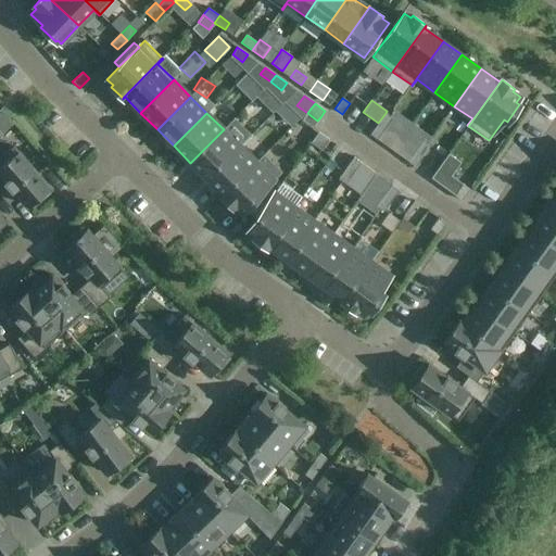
[(386,129),(393,118),(386,113),(378,123),(378,124),(386,129)]
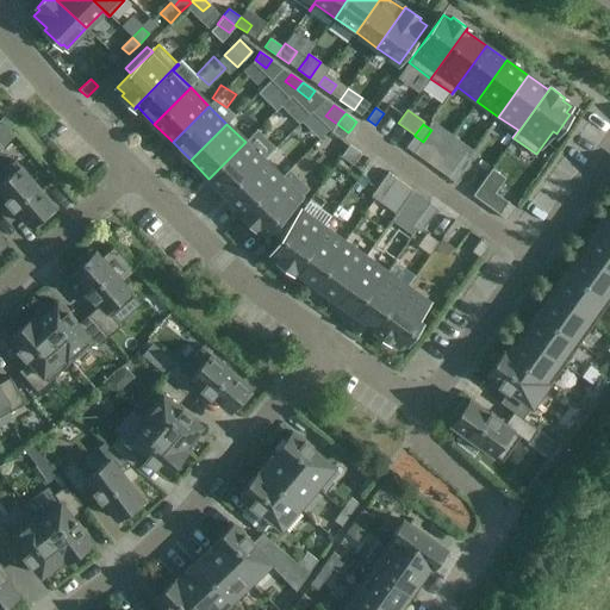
[(415,153),(423,142),(415,136),(406,148),(415,153)]
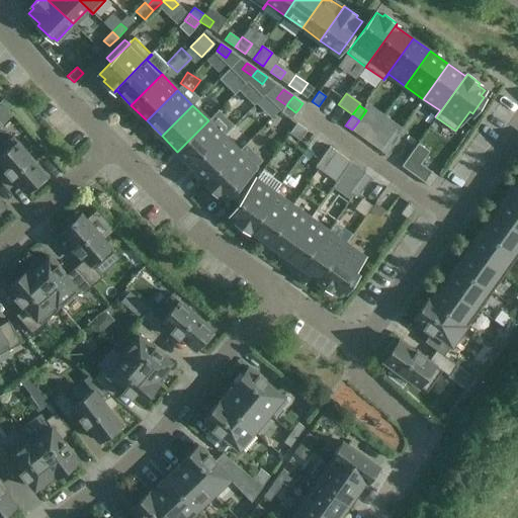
[(193,167),(224,136),(208,120),(177,152),(193,167)]
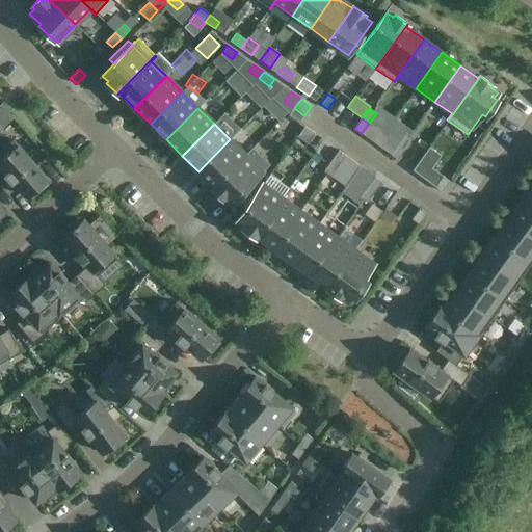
[(308,144),(315,134),(304,127),(297,137),(308,144)]
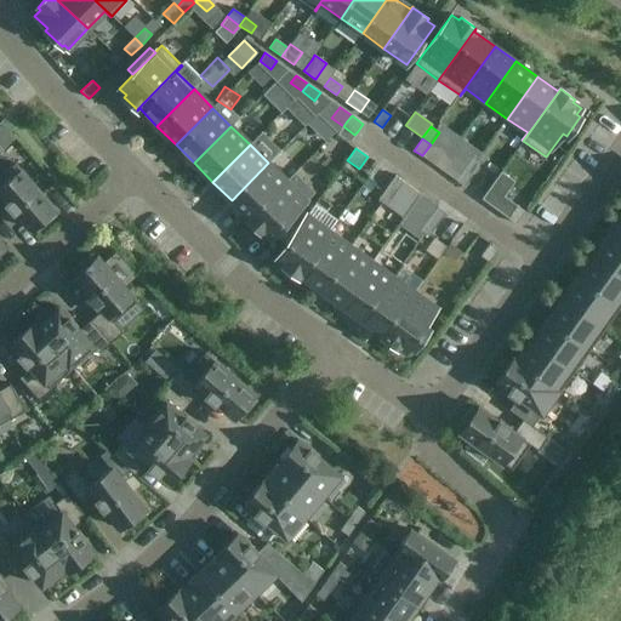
[(473,175),(482,163),(473,157),(465,169),(473,175)]
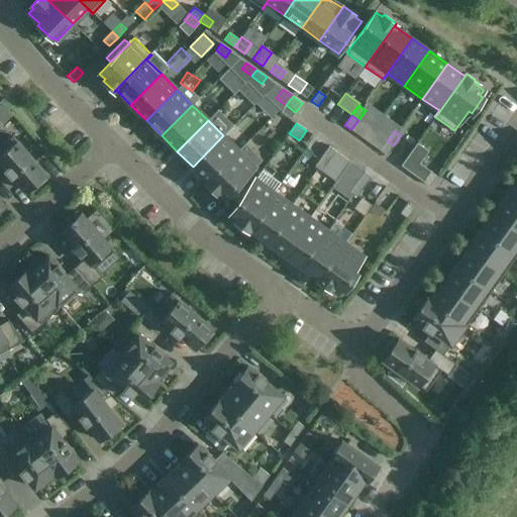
[(223,135),(193,167),(207,181),(206,183),(206,184),(238,151),(223,135)]
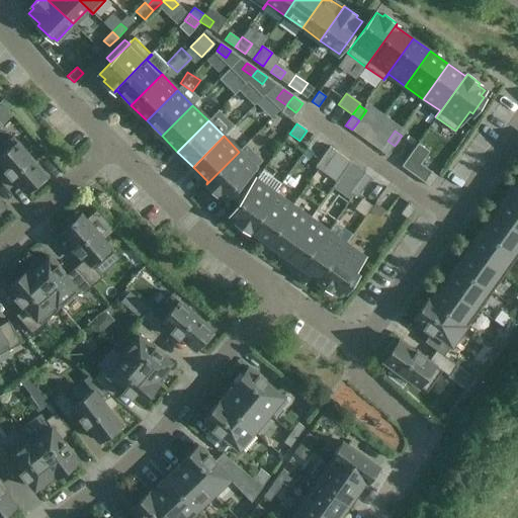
[(46,174),(12,137),(0,147),(0,165),(2,164),(6,168),(4,169),(11,178),(13,176),(26,191),(28,189),(31,192),(46,180),(42,177),(46,174)]
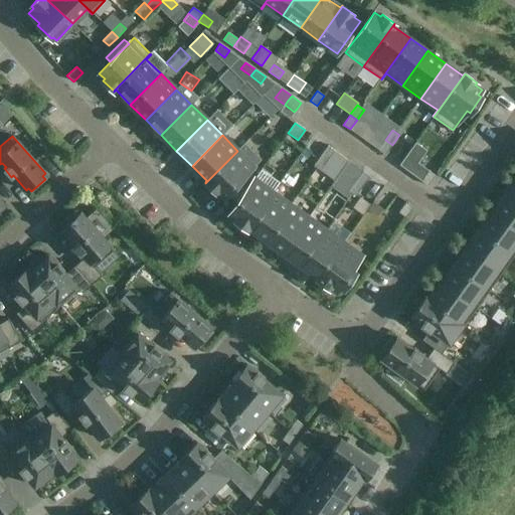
[(385,155),(392,145),(385,140),(378,150),(385,155)]
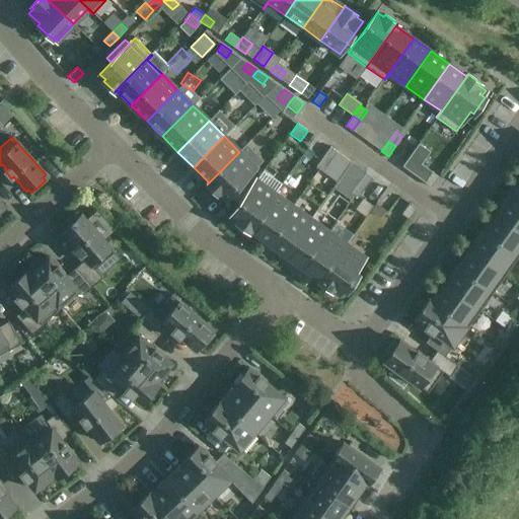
[(432,188),(439,176),(422,164),(431,151),(419,143),(402,166),(432,188)]
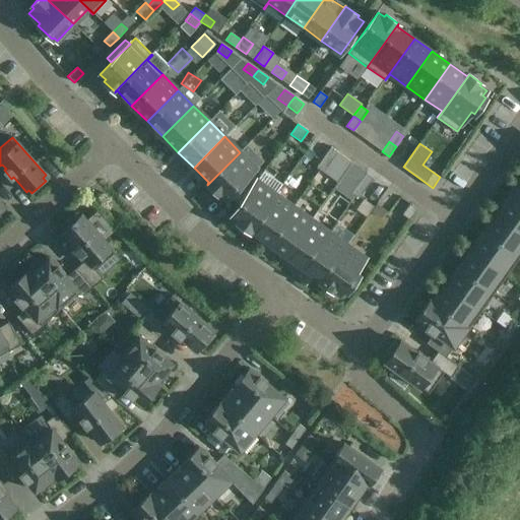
[(220,193),(225,199),(256,169),(264,160),(247,144),(240,152),(207,185),(218,195),(220,193)]
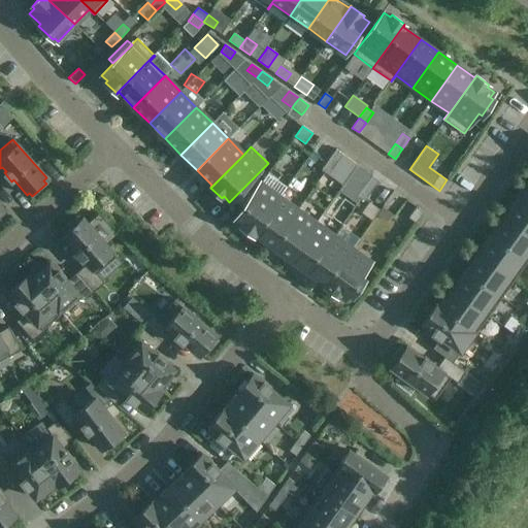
[(335,165),(342,155),(336,150),(329,160),(335,165)]
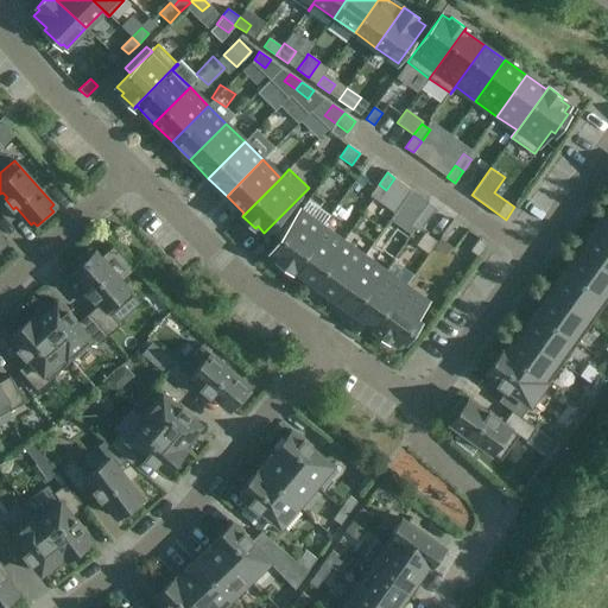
[(378,201),(386,190),(379,184),(371,196),(378,201)]
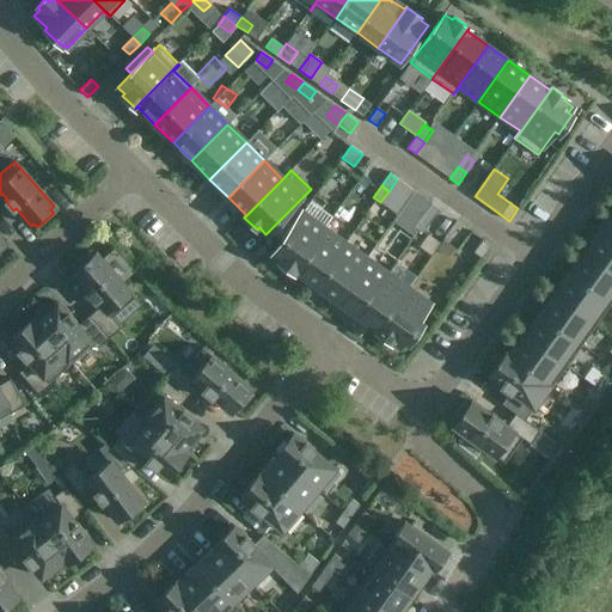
[(430,221),(439,209),(432,203),(423,215),(430,221)]
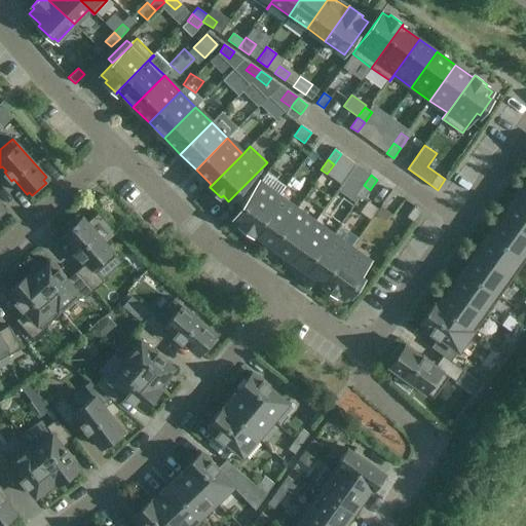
[(525,180),(514,197),(525,205),(525,180)]
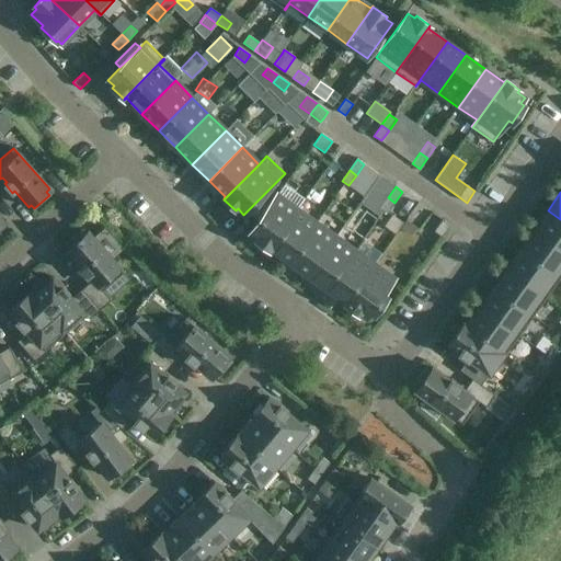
[(268,250),(297,209),(277,195),(250,233),(256,238),(255,240),(268,250)]
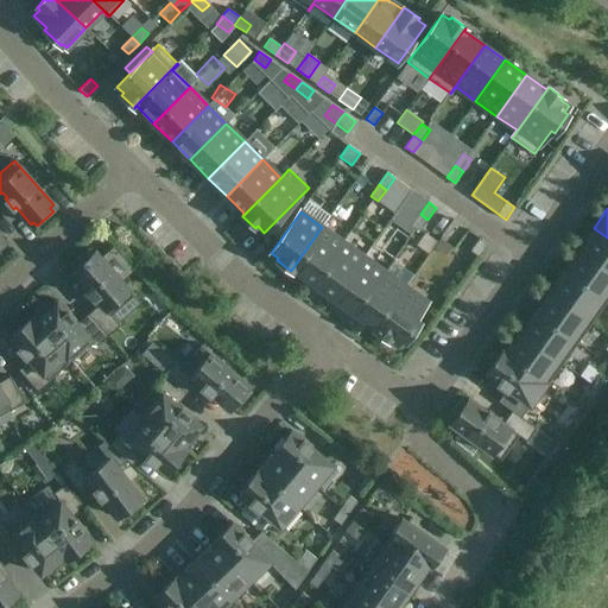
[(419,232),(428,220),(420,214),(412,226),(419,232)]
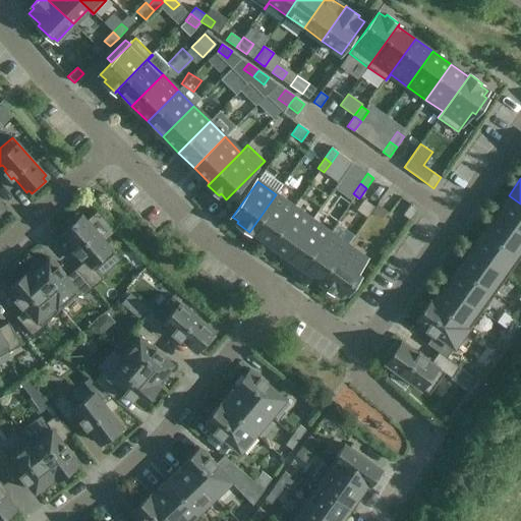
[(269,242),(294,208),(276,194),(249,232),(250,232),(251,230),(269,242)]
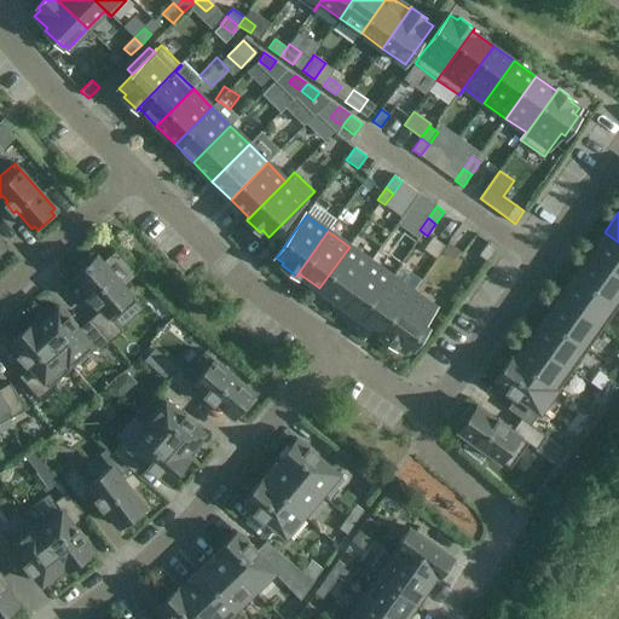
[(618,242),(605,232),(590,254),(618,275),(618,242)]
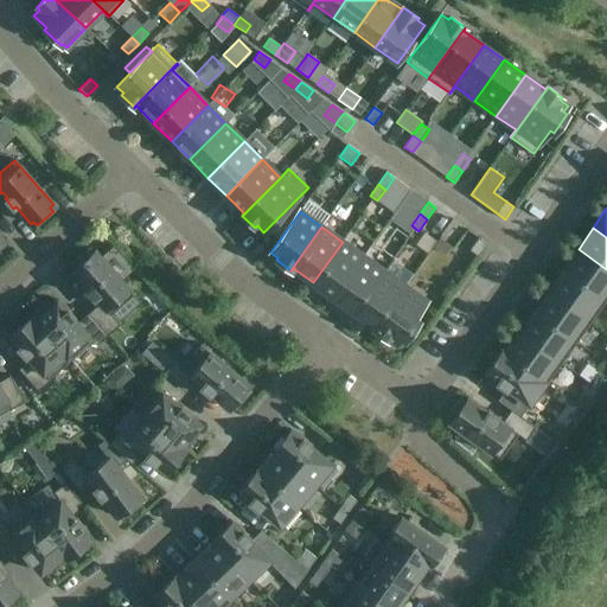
[(445,256),(452,247),(440,238),(434,248),(445,256)]
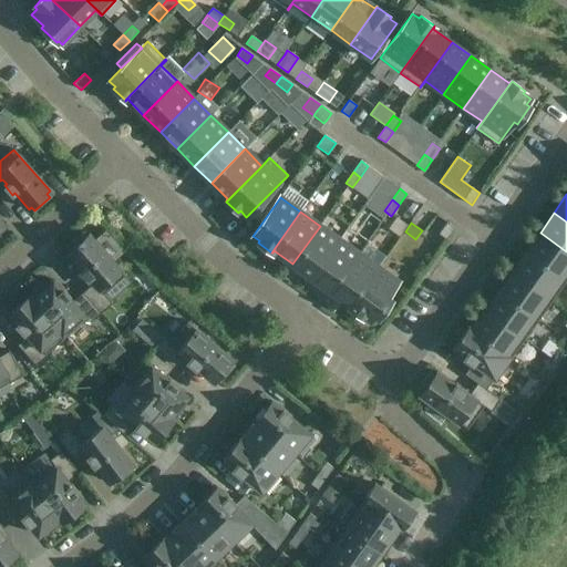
[(455,228),(453,227),(447,223),(439,234),(446,239),(455,228)]
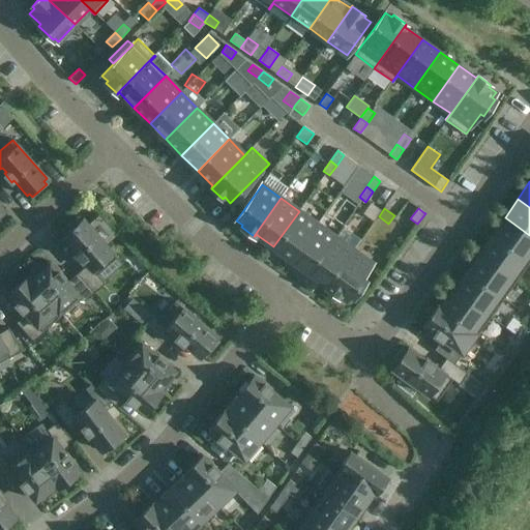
[(299,211),(273,246),(291,260),(317,224),(299,211)]
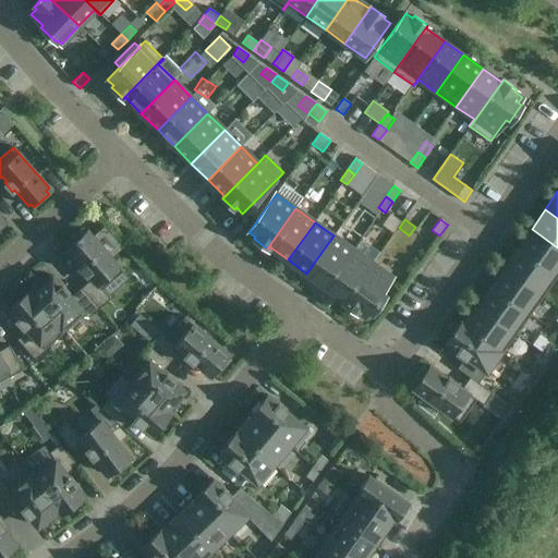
[(557,276),(557,247),(532,229),(518,249),(557,277),(557,276)]
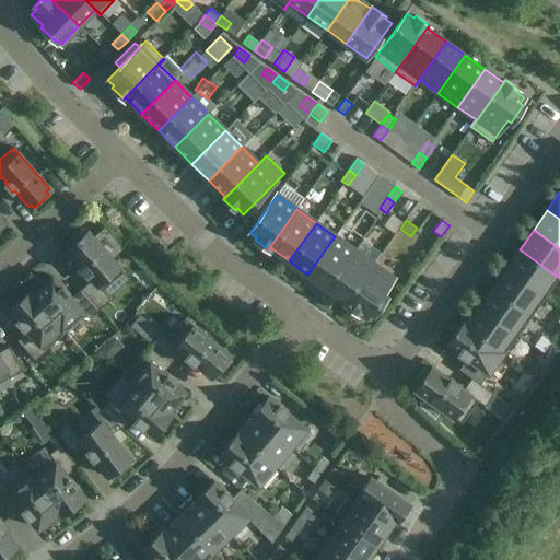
[(124,272),(88,231),(84,234),(81,231),(67,244),(70,247),(67,251),(80,266),(79,267),(88,277),(89,275),(92,279),(82,289),(100,310),(111,300),(103,291),(124,272)]
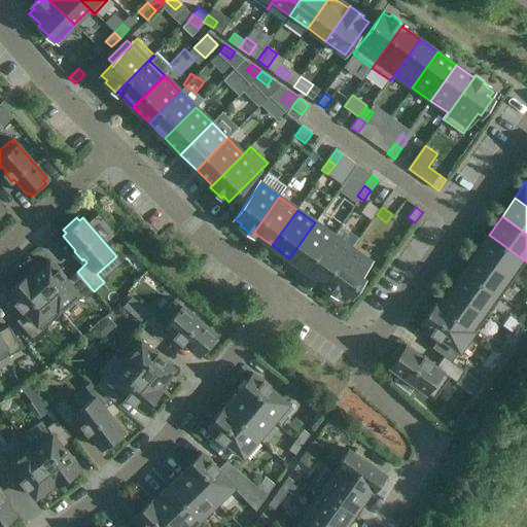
[(315,222),(289,258),(308,272),(334,236),(315,222)]
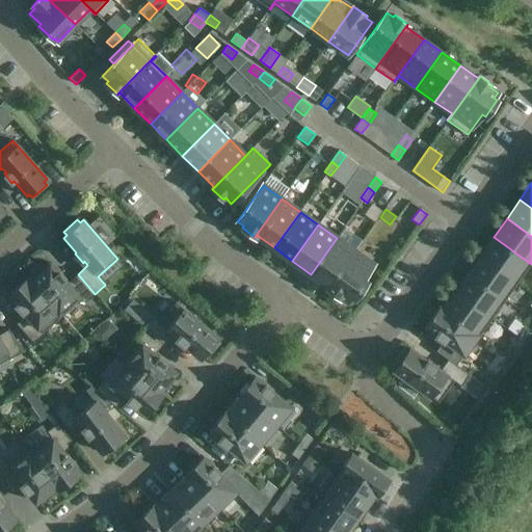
[(531,264),(494,237),(480,255),(519,282),(531,264)]
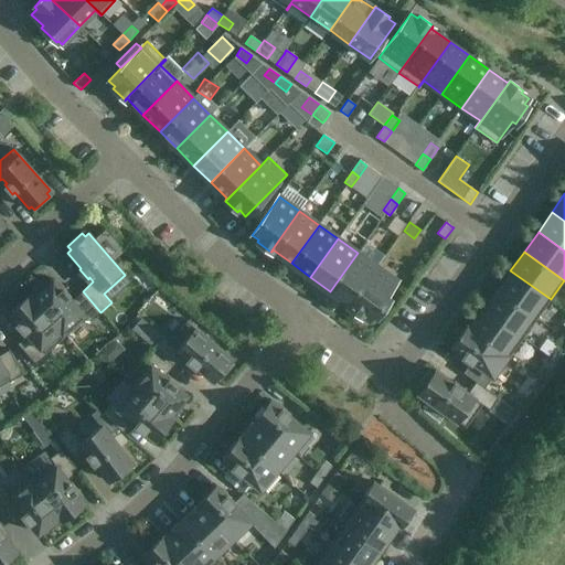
[(358,253),(330,291),(349,304),(347,306),(348,307),(376,266),(358,253)]
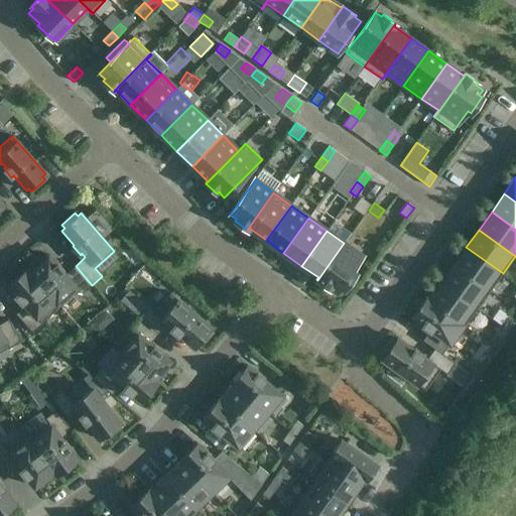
[(344,243),(317,280),(330,289),(331,287),(338,291),(341,286),(345,289),(356,273),(353,270),(363,256),(344,243)]
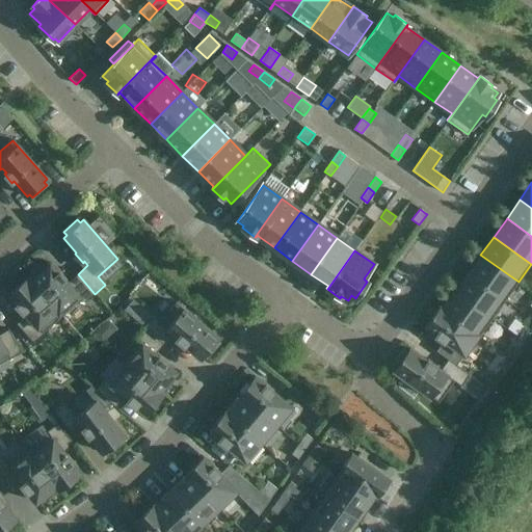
[(519,282),(480,255),(468,273),(505,300),(519,282)]
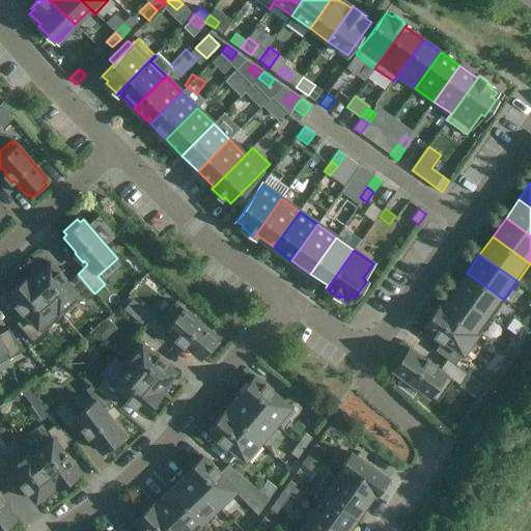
[(399,256),(383,279),(398,289),(415,267),(399,256)]
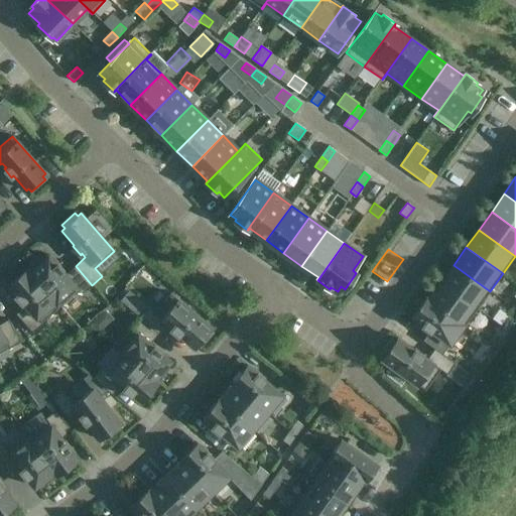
[(66,275),(63,272),(65,271),(57,262),(56,264),(48,255),(40,261),(38,259),(27,269),(60,306),(61,306),(58,303),(77,287),(83,293),(92,285),(76,266),(66,275)]
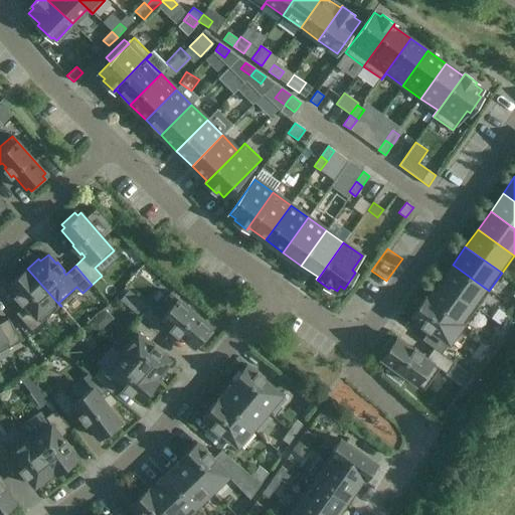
[(489,291),(453,265),(440,282),(477,309),(489,291)]
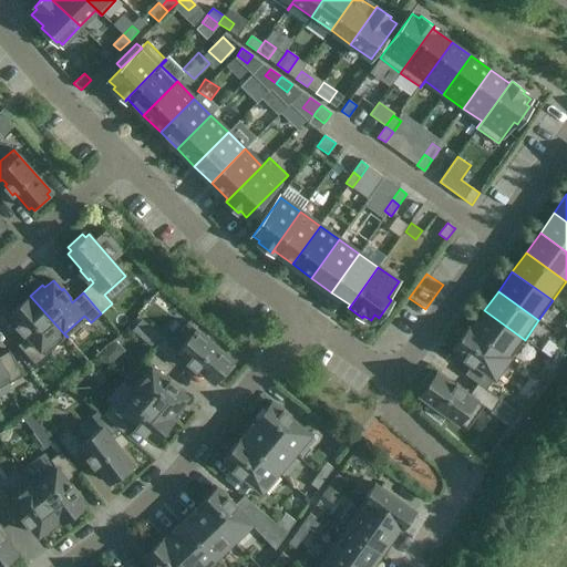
[(66,337),(30,296),(9,313),(18,323),(16,325),(24,333),(26,332),(28,336),(18,344),(35,366),(47,356),(45,356),(66,337)]
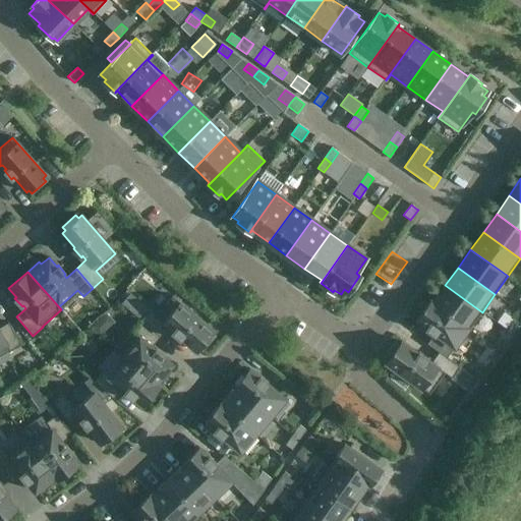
[(482,312),(445,285),(432,302),(430,300),(430,301),(469,330),(482,312)]
